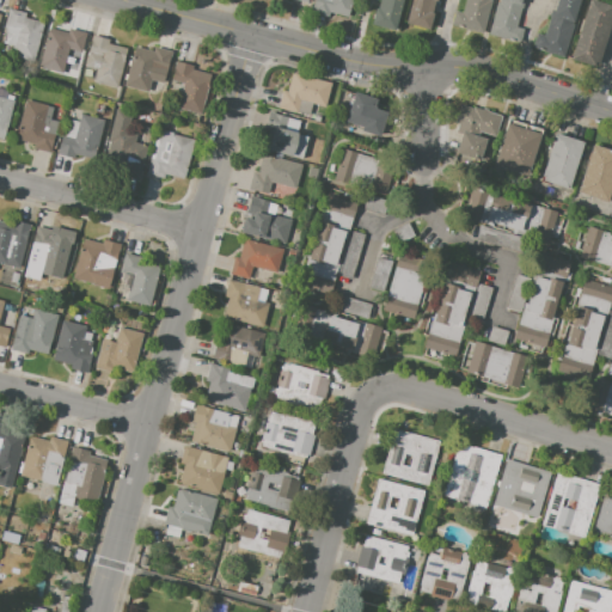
[(313,0),(354,0),(350,18),(312,8),(313,0)]
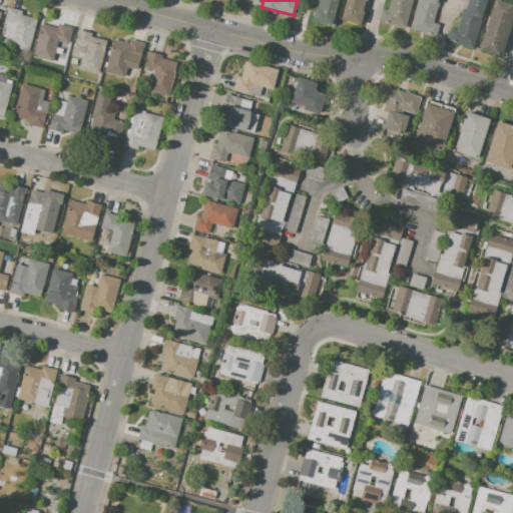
[(338,0),(336,9),(334,8),(330,24),(312,20),(315,6),(317,7),(318,0),(338,0)]
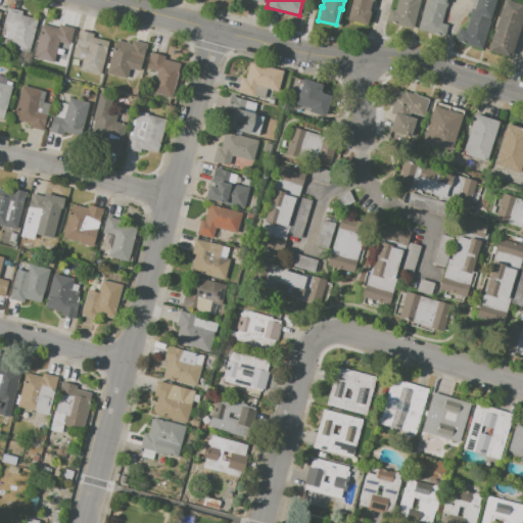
[(374,0),(374,1),(371,0),(368,11),(371,11),(367,26),(346,19),(351,0),(374,0)]
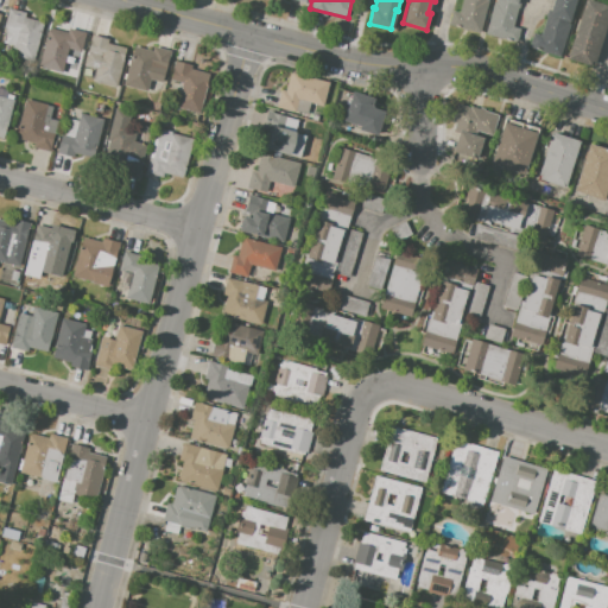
[(487,0),(480,32),(448,25),(451,10),(460,12),(462,0),(487,0)]
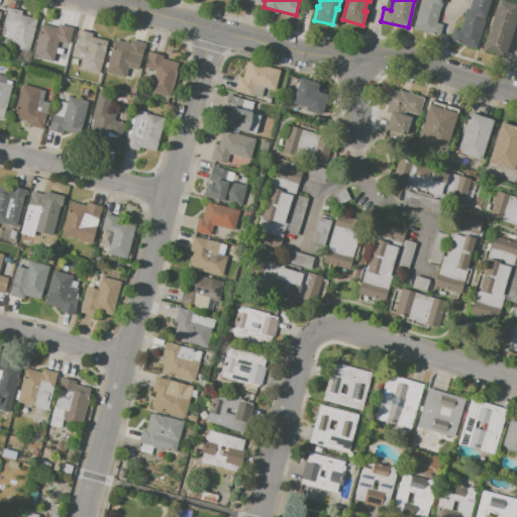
[(421,0),(440,0),(443,1),(436,23),(443,25),(440,36),(412,28),(419,1),(421,1),(421,0)]
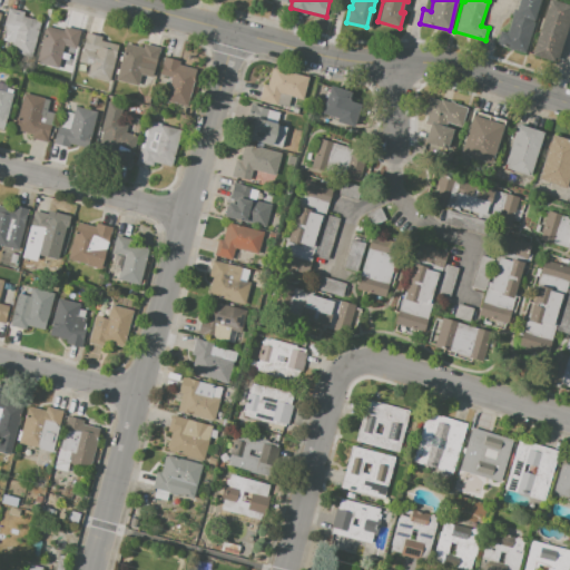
[(518,0),(542,0),(526,53),(495,45),(500,31),(507,33),(513,10),(516,11),(518,0)]
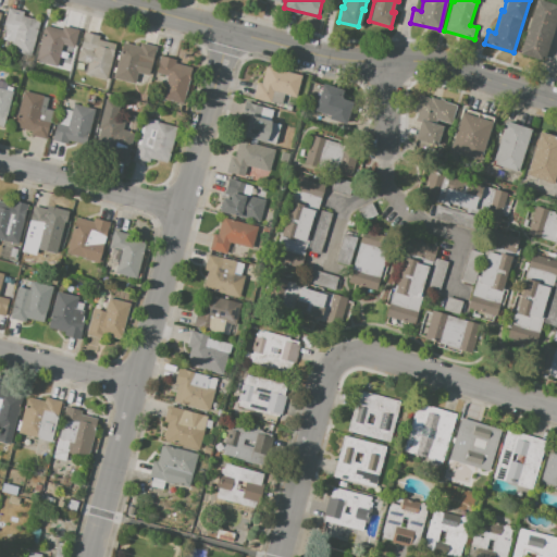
[(535,0),(540,0),(556,5),(556,9),(556,16),(545,58),(542,58),(541,61),(519,54),(535,0)]
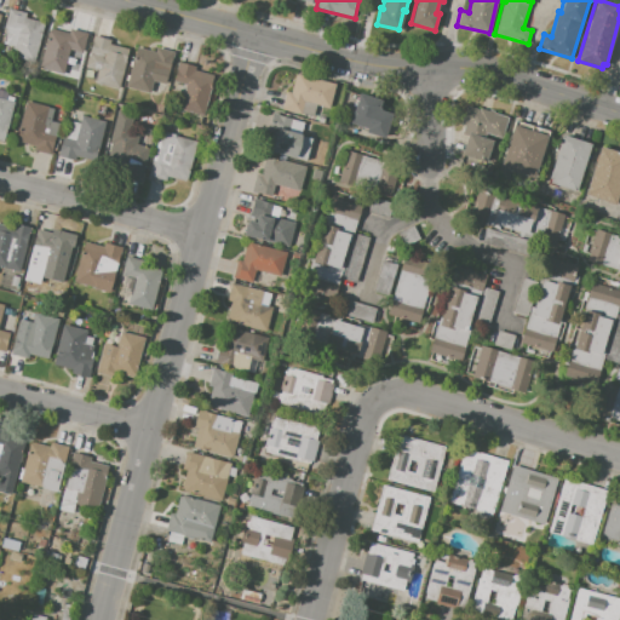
[(10,9),(27,12),(26,18),(44,23),(34,61),(12,56),(15,46),(3,44),(6,29),(5,29),(10,9)]
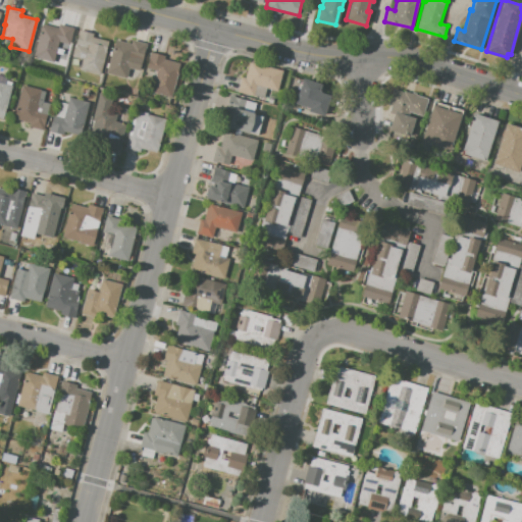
[(42,23),(58,28),(59,24),(73,29),(69,45),(58,42),(53,63),(34,58),(42,23)]
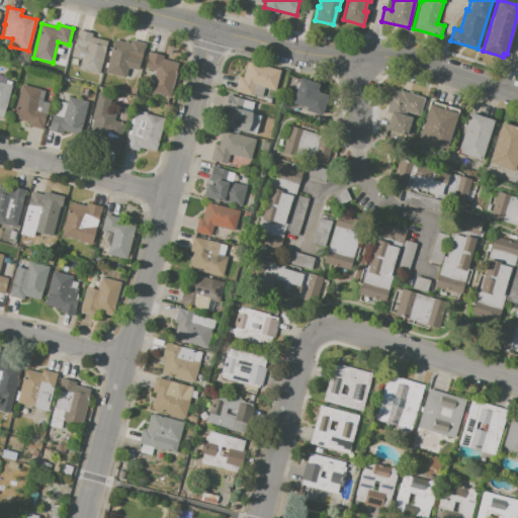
[(78,29),(93,33),(92,37),(107,41),(99,75),(79,70),(82,60),(71,57),(78,29)]
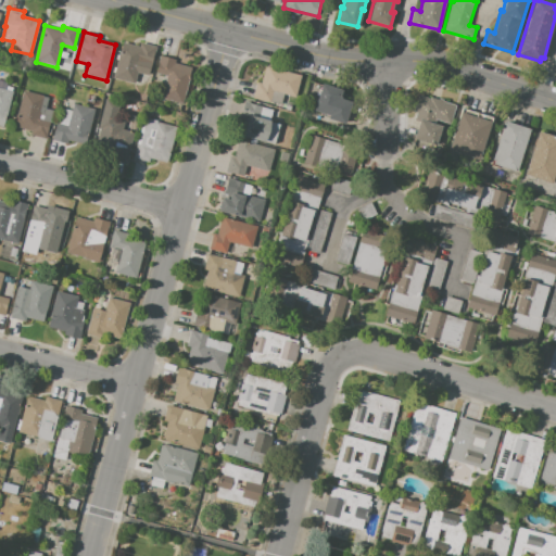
[(123,42),(139,47),(140,42),(156,47),(148,76),(137,73),(135,84),(113,78),(123,42)]
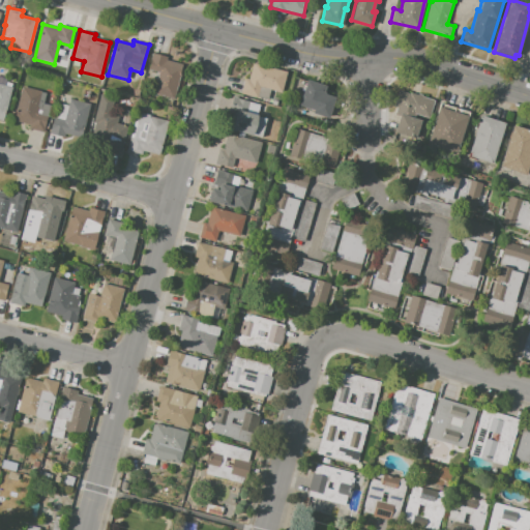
[(152,53),(168,57),(168,60),(183,64),(174,98),(154,93),(159,72),(148,69),(152,53)]
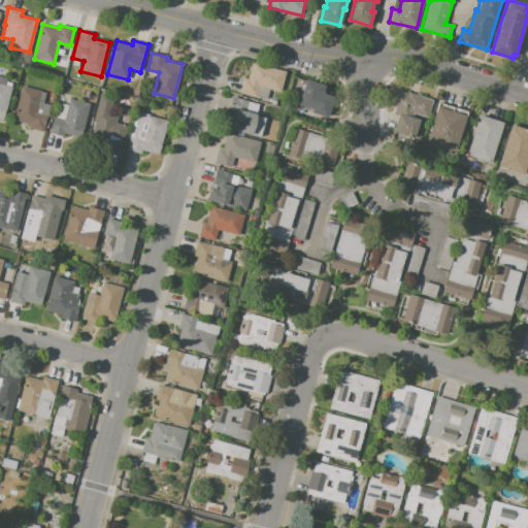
[(252,63),(286,71),(281,93),(259,88),(257,98),(239,94),(243,78),(248,79),(252,63)]
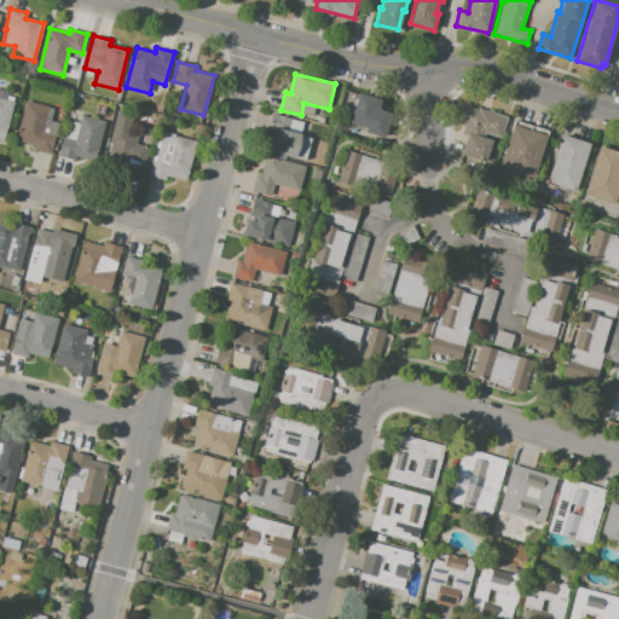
[(359,93),(382,100),(379,111),(392,115),(385,139),(363,133),(365,128),(350,123),(359,93)]
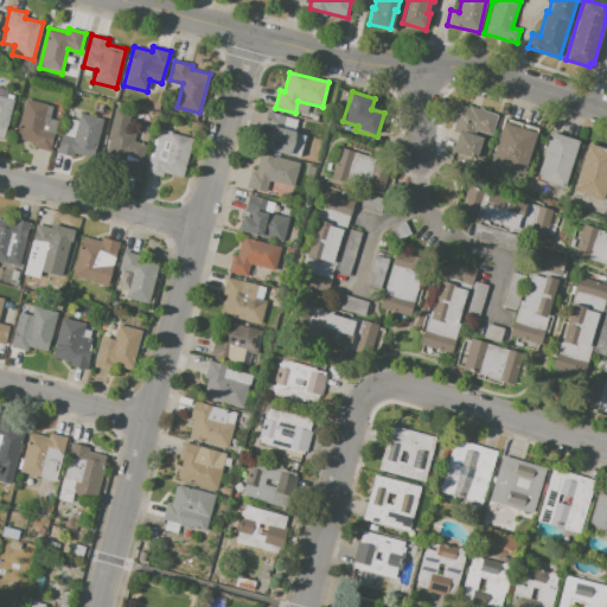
[(0,96),(14,100),(4,139),(0,138),(0,96)]
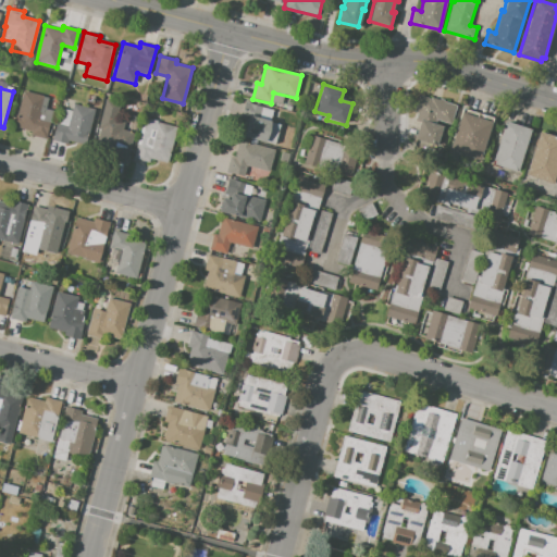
[(23,91),(49,98),(46,109),(53,111),(46,139),(29,135),(32,131),(14,126),(23,91)]
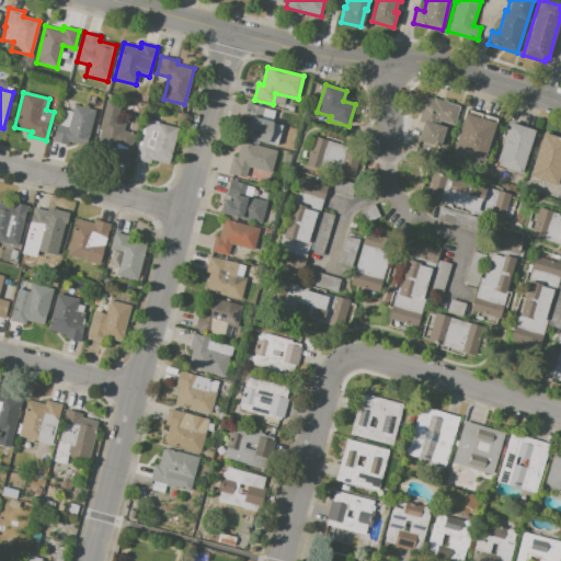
[(422,95),(434,100),(434,99),(462,107),(456,129),(446,126),(439,147),(419,139),(423,123),(418,122),(421,111),(418,110),(422,95)]
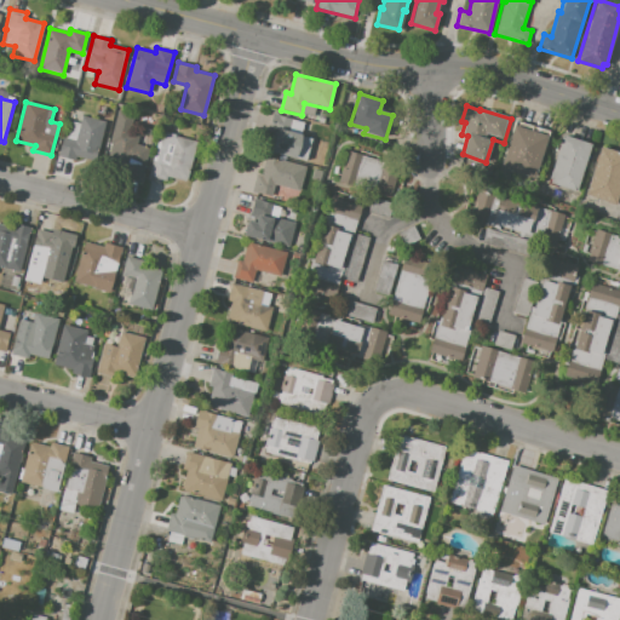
[(118,112),(136,115),(131,132),(139,135),(137,144),(149,148),(141,183),(122,178),(125,171),(104,165),(118,112)]
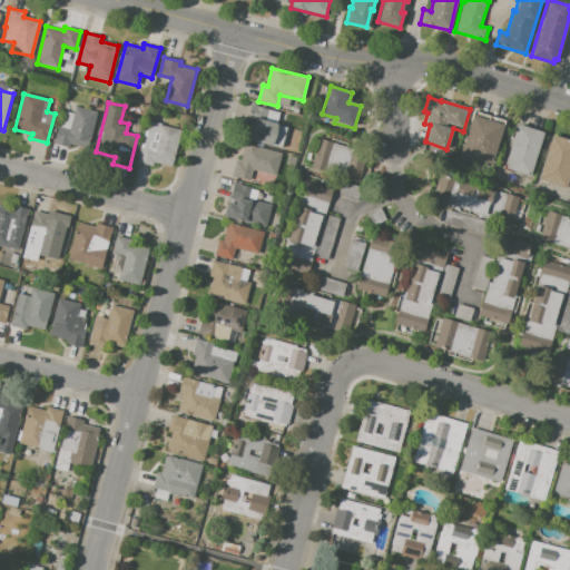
[(251,105),(279,112),(276,125),(287,128),(282,148),(248,139),(253,123),(247,121),(251,105)]
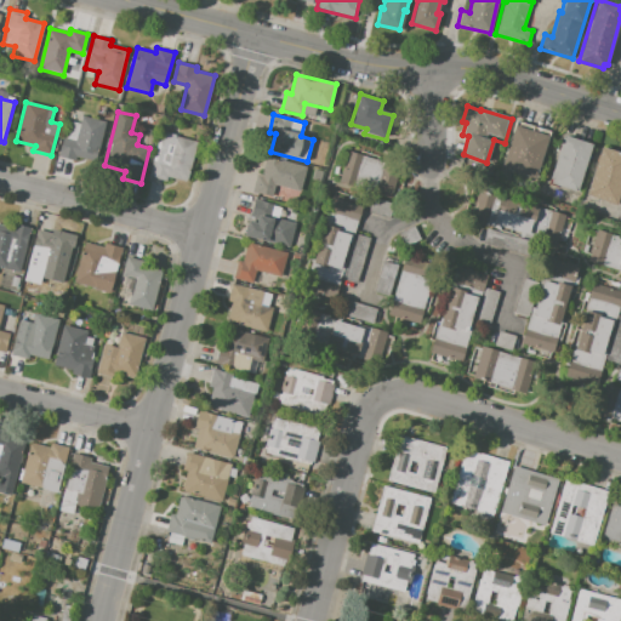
[(62,137),(75,140),(81,115),(106,121),(96,161),(77,157),(75,161),(57,157),(62,137)]
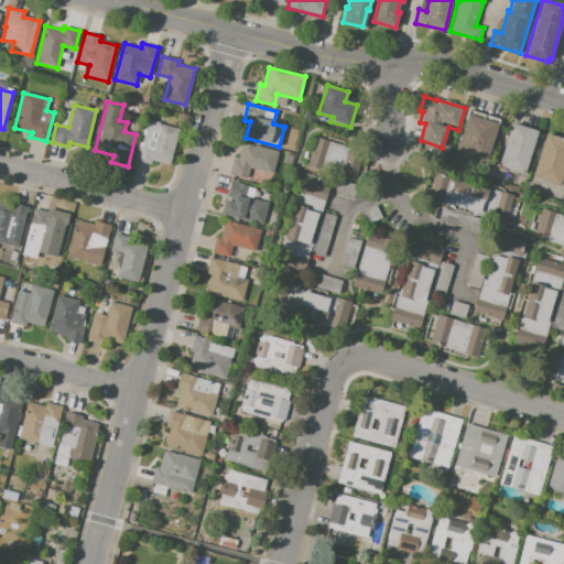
[(467,115),(498,123),(487,163),(455,153),(467,115)]
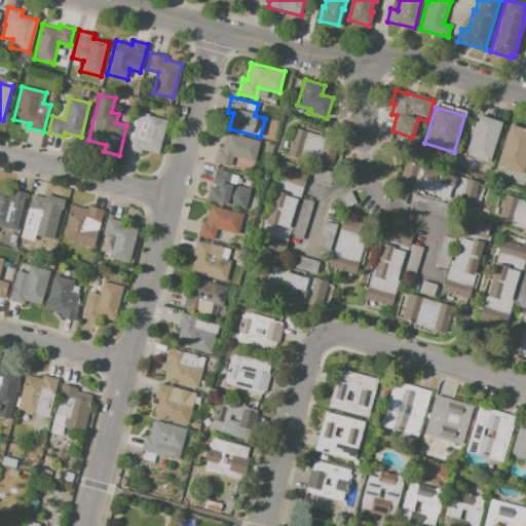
[(136,112),(166,120),(158,154),(143,150),(142,154),(125,150),(136,112)]
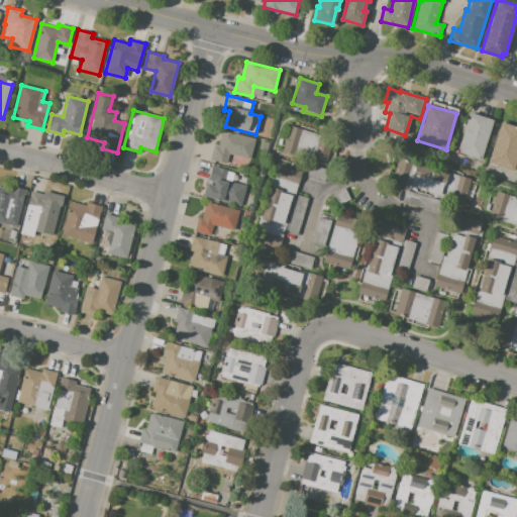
[(469,113),(493,120),(482,161),(456,153),(469,113)]
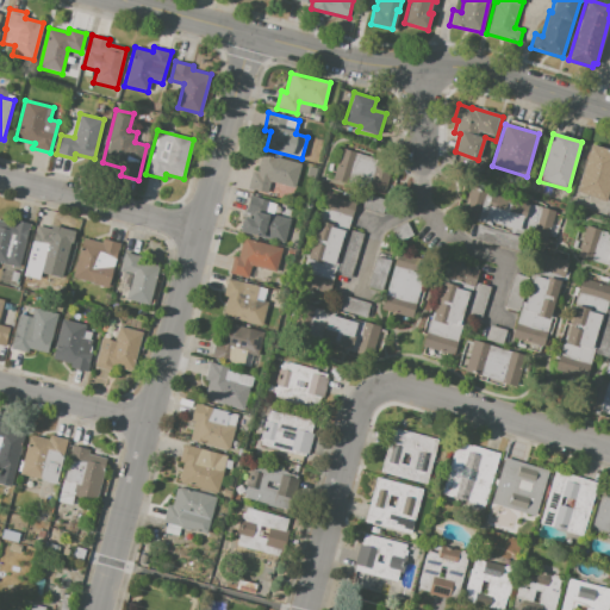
[(609,149),(590,144),(577,192),(607,200),(609,187),(609,149)]
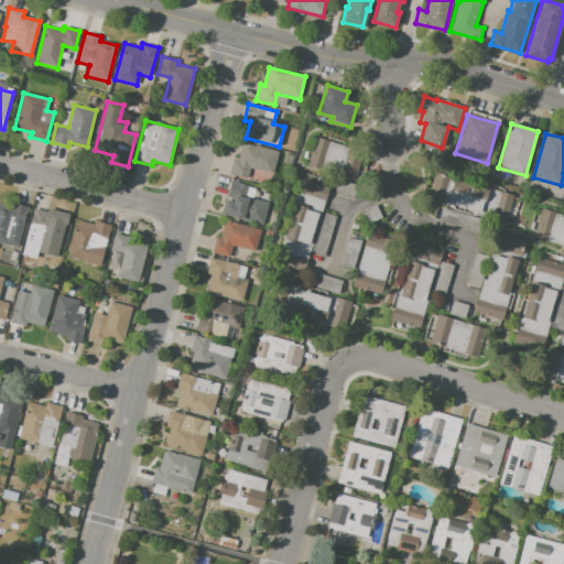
[(316,138),(331,141),(323,169),(308,165),(316,138)]
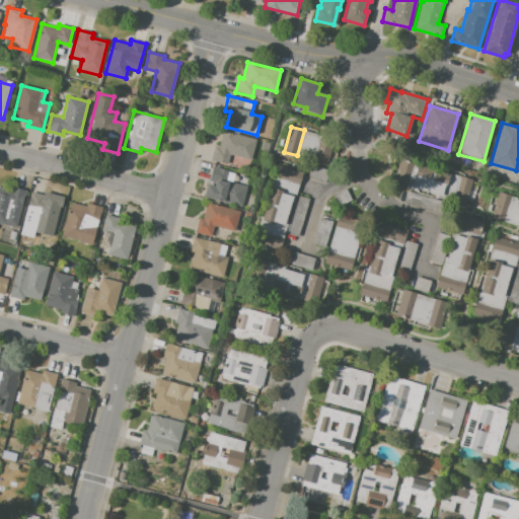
[(223,131),(256,140),(251,160),(230,154),(227,165),(211,161),(214,146),(219,147),(223,131)]
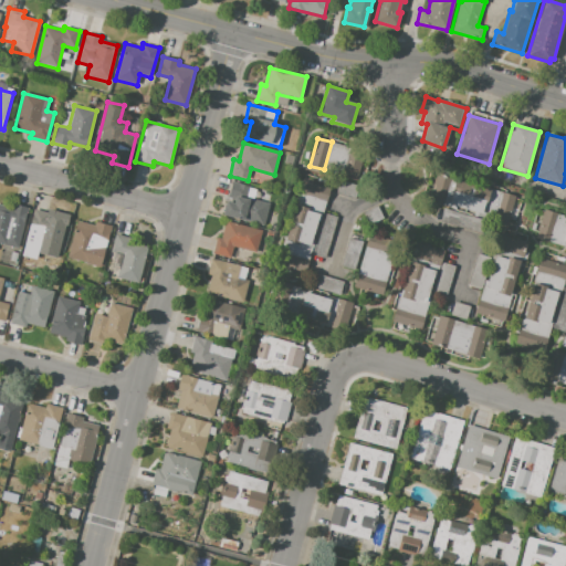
[(366,149),(356,185),(342,181),(352,145),(366,149)]
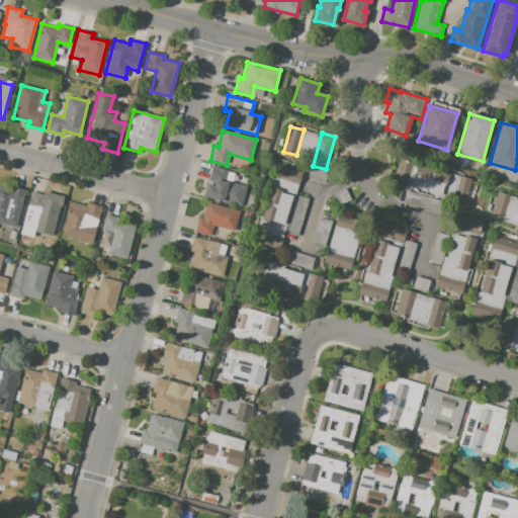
[(399,158),(419,165),(418,166),(448,176),(449,173),(473,180),(464,208),(441,200),(442,198),(414,189),(413,193),(390,186),(399,158)]
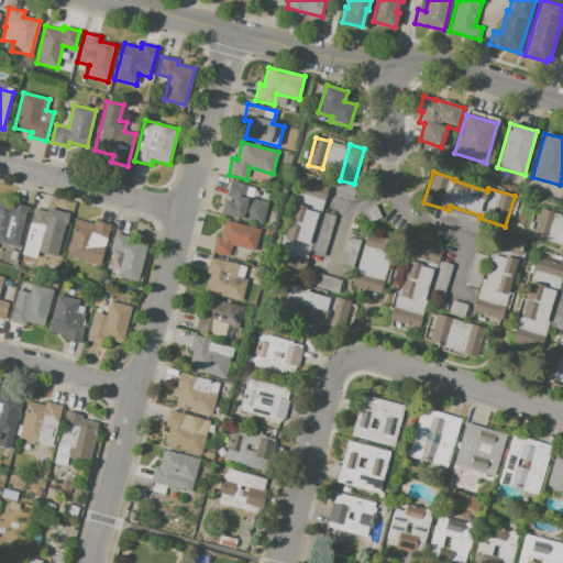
[(290,214),(293,214),(299,196),(295,195),(299,179),(328,187),(318,221),(316,220),(310,238),(312,239),(307,256),(308,257),(304,269),(274,261),(280,238),(284,239),(290,214)]
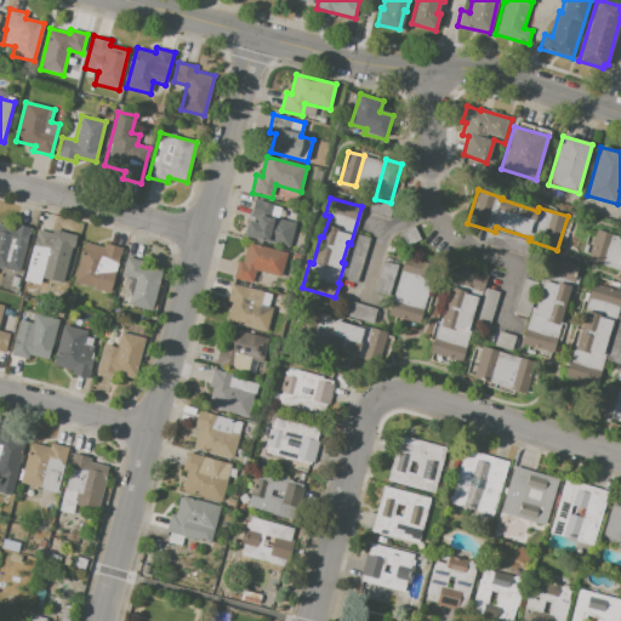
[(255,199),(281,206),(279,220),(297,224),(291,248),(244,235),(249,221),(256,223),(258,216),(250,214),(255,199)]
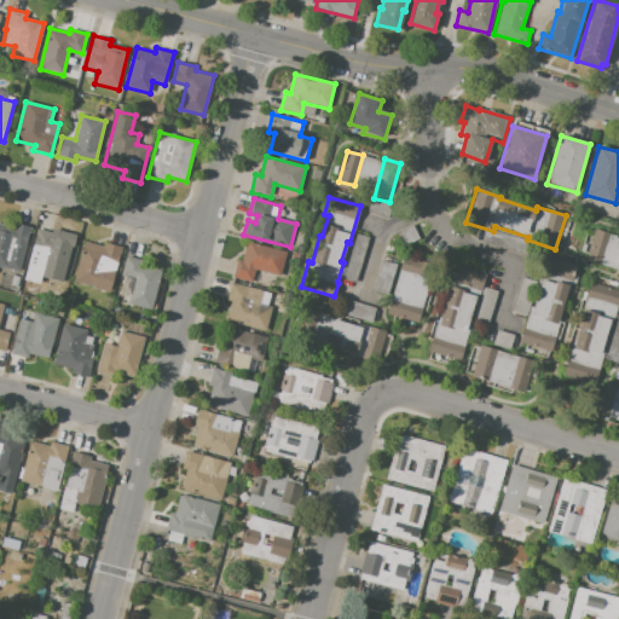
[(0,224),(12,227),(13,223),(30,227),(19,272),(0,266),(0,224)]
